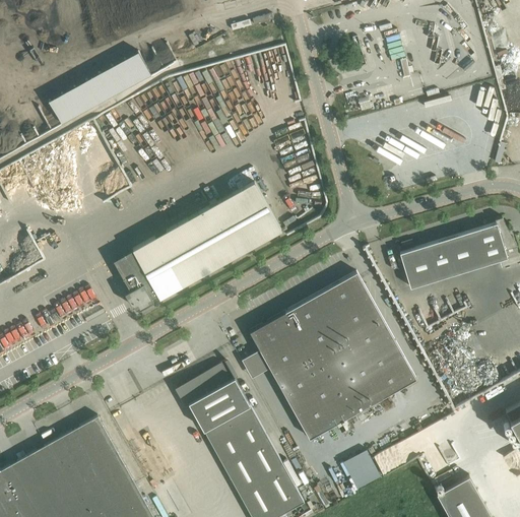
[(272,14),(253,20),(254,26),(274,20),(272,14)]
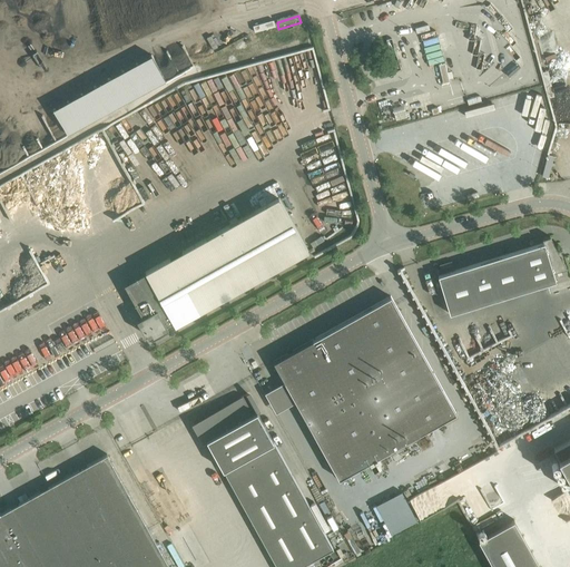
[(450,85),(445,66),(439,68),(443,86),(450,85)]
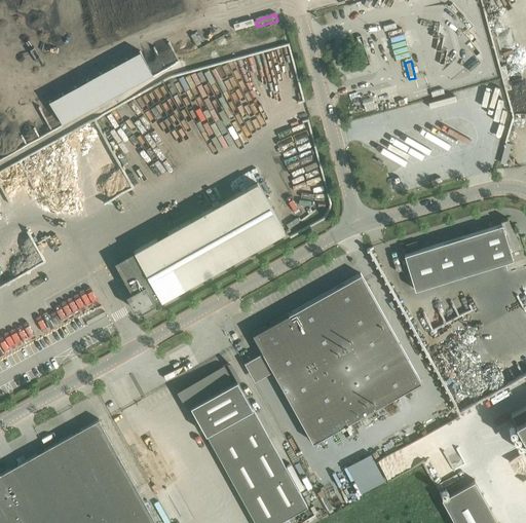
[(134,311),(136,310),(138,313),(141,311),(142,313),(155,306),(153,302),(159,299),(161,302),(285,234),(257,185),(134,254),(135,254),(115,265),(132,295),(126,298),(134,311)]
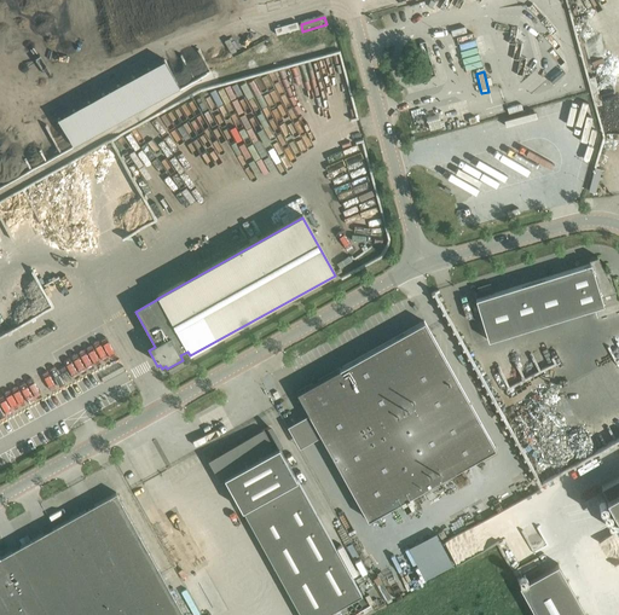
[(590,267),(475,302),(489,343),(603,308),(602,305),(601,299),(615,294),(609,283),(608,284),(606,277),(597,260),(589,262),(590,267)]
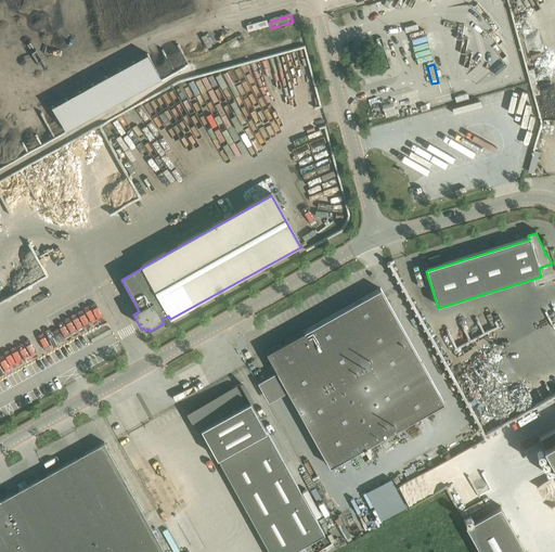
[(381,291),(266,356),(330,470),(360,453),(363,460),(371,457),(366,449),(444,406),(381,291)]
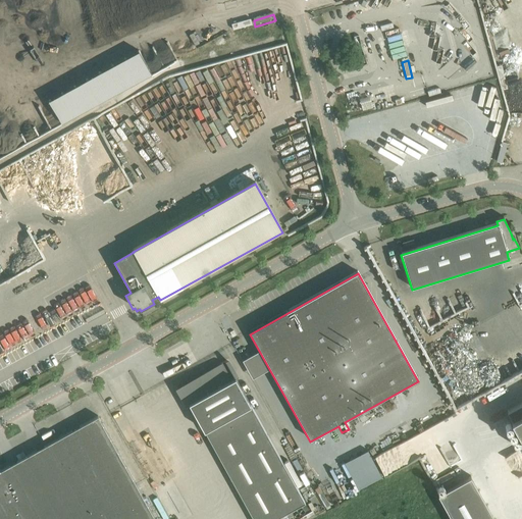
[(280,518),(305,505),(226,363),(221,366),(178,390),(188,407),(189,406),(251,518),(280,518)]
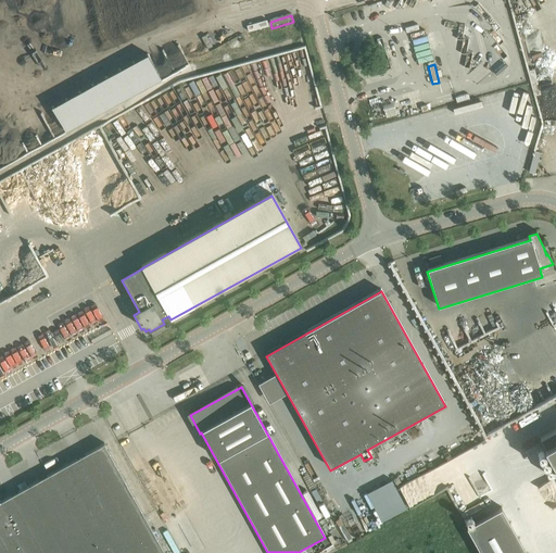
[(555,430),(540,440),(545,450),(544,450),(555,470),(555,430)]
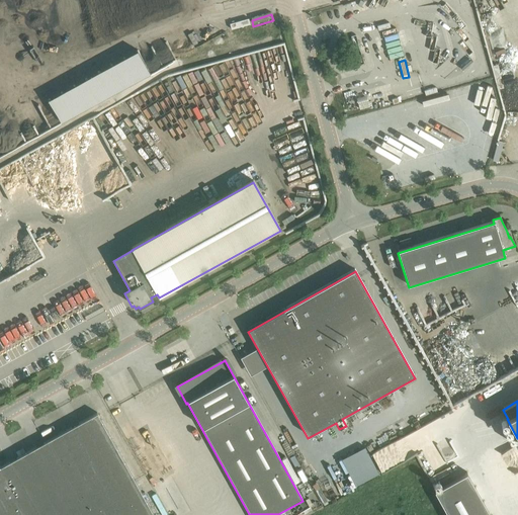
[(0,468),(0,514),(152,514),(97,415),(0,469),(0,468)]
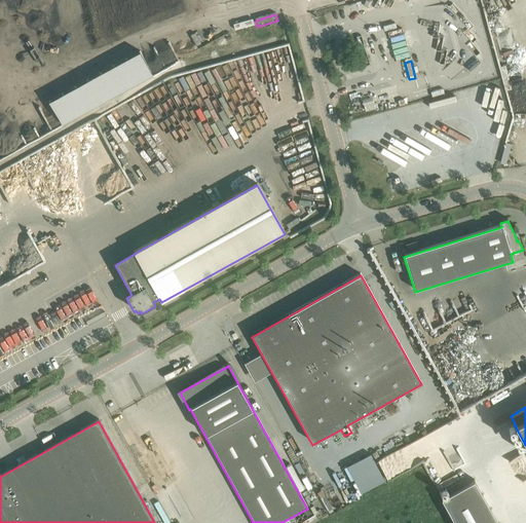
[(424,438),(375,461),(384,482),(429,461),(425,452),(429,449),(424,438)]
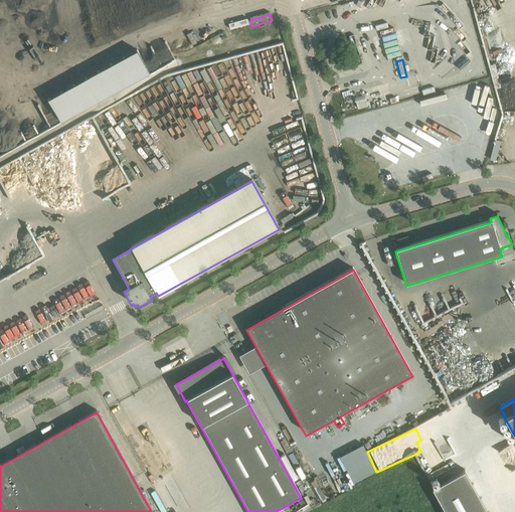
[(486,511),(465,472),(433,490),(444,511),(486,511)]
